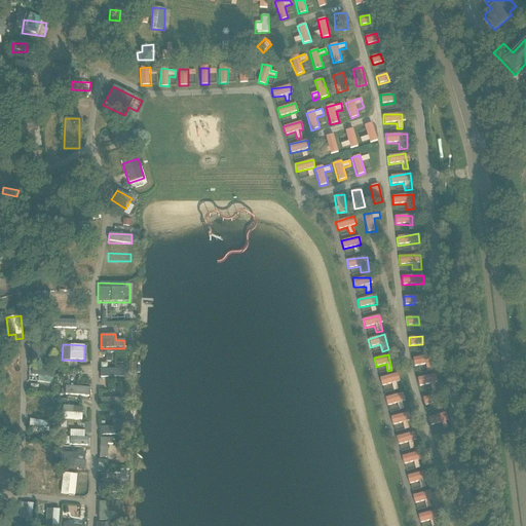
[(424,355),(412,359),(414,367),(426,364),(424,355)]
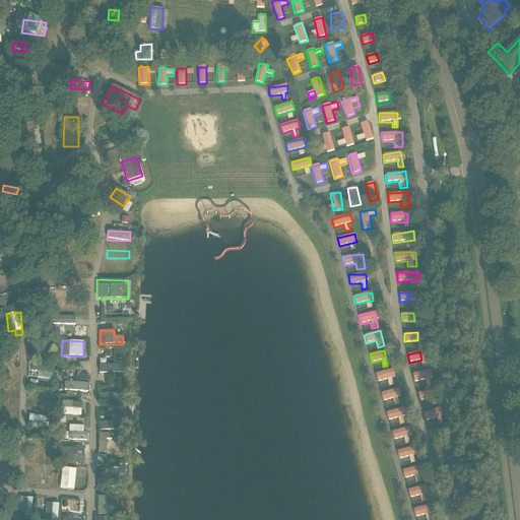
[(100,364),(100,374),(125,374),(126,365),(100,364)]
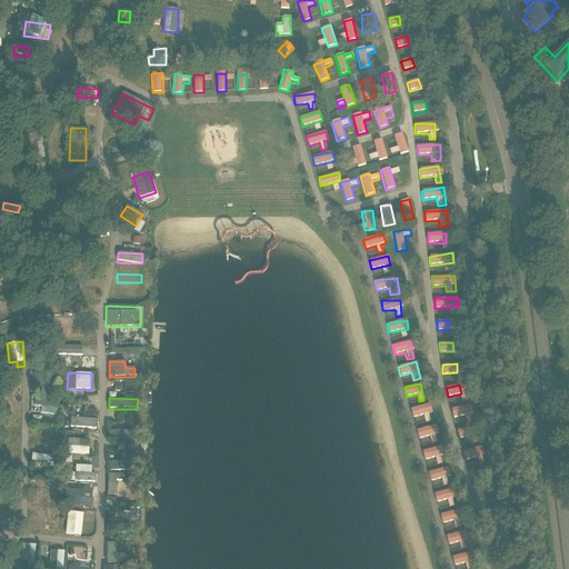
[(35,406),(41,407),(40,412),(57,416),(59,403),(36,400),(35,406)]
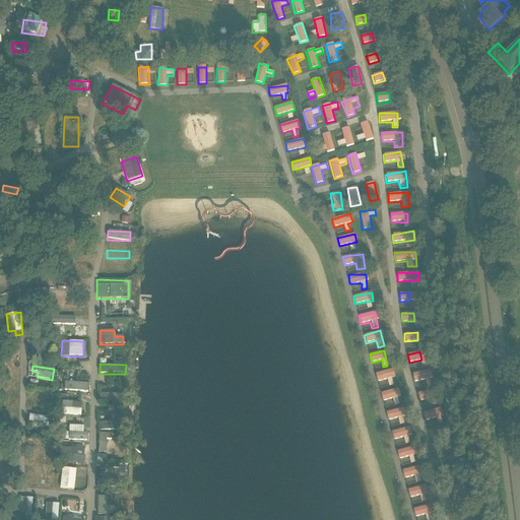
[(389,380),(395,377),(392,369),(375,375),(378,383),(388,379),(389,380)]
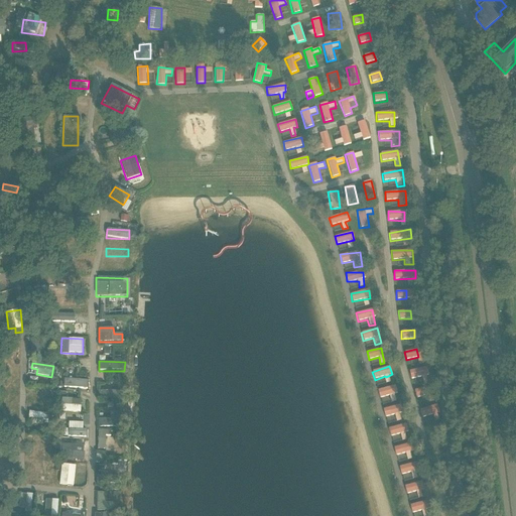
[(409,370),(410,378),(427,375),(425,367),(409,370)]
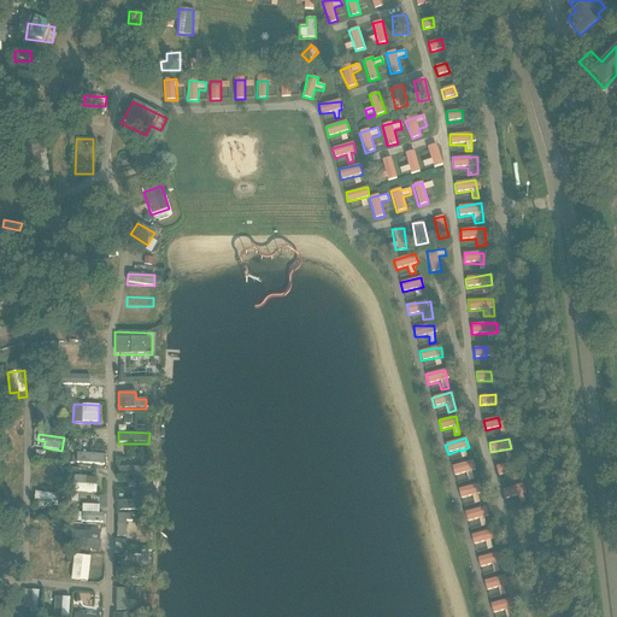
[(72,453),(72,464),(105,465),(105,453),(72,453)]
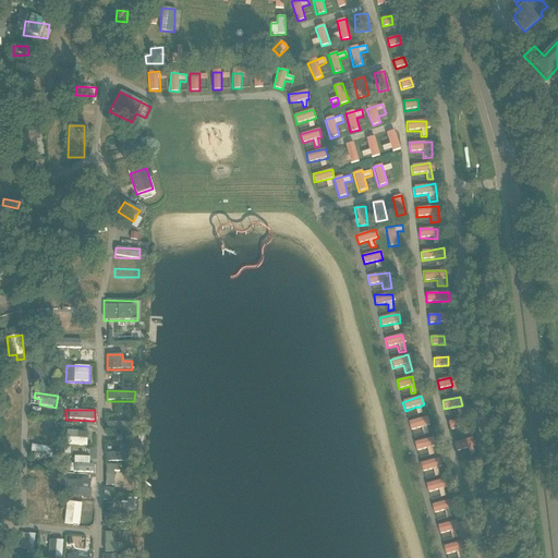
[(428,434),(425,426),(429,425),(427,416),(408,422),(410,432),(421,428),(423,435),(428,434)]
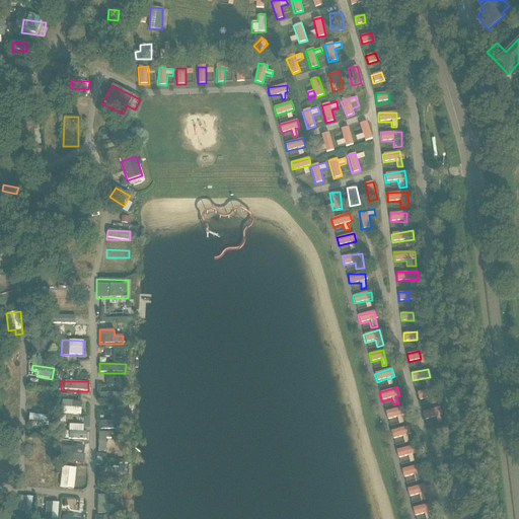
[(419,401),(427,398),(424,390),(417,392),(419,401)]
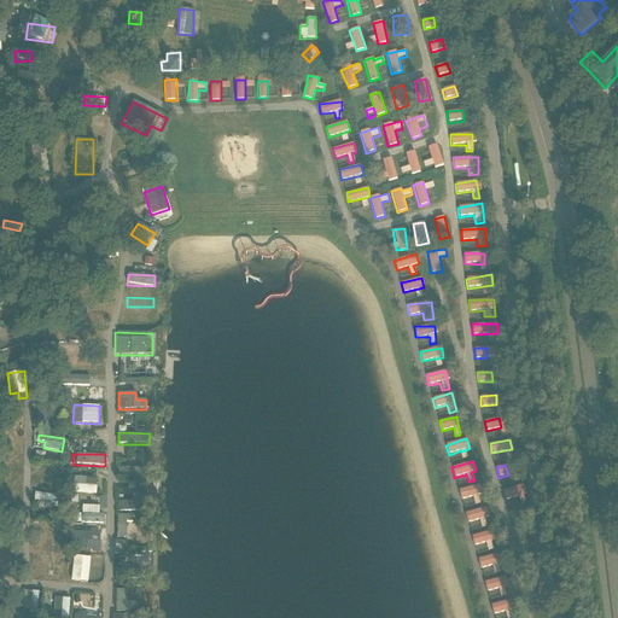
[(97,494),(97,478),(74,477),(74,493),(97,494)]
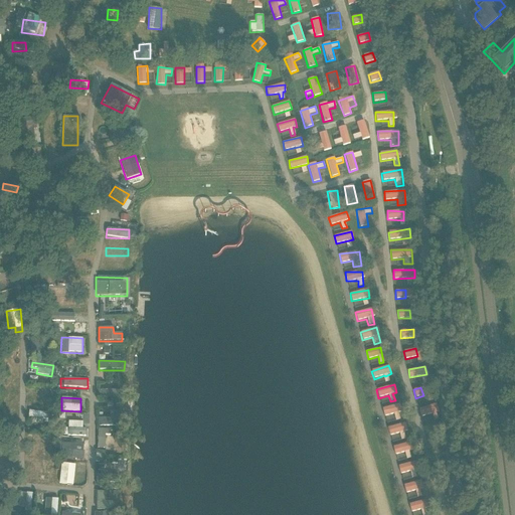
[(384,416),(393,414),(395,420),(404,417),(400,403),(382,408),(384,416)]
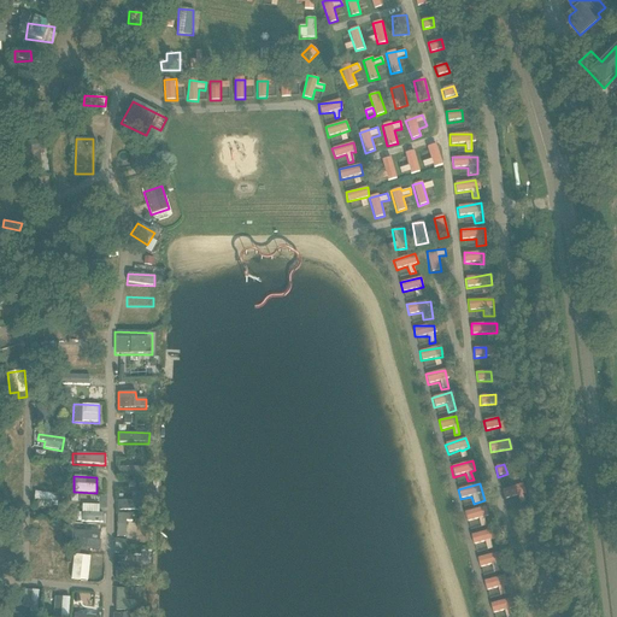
[(503,489),(504,499),(526,494),(523,485),(503,489)]
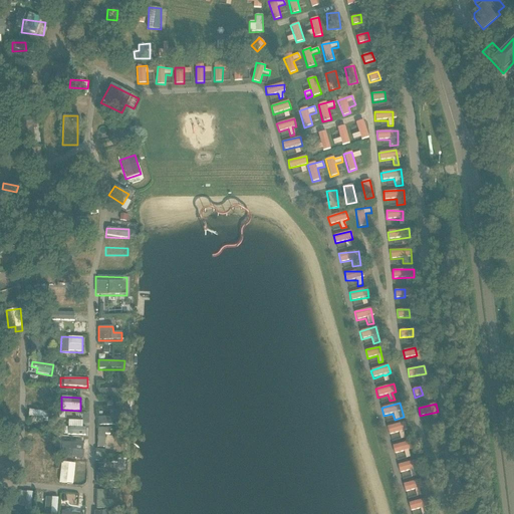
[(29,410),(28,416),(47,419),(48,413),(29,410)]
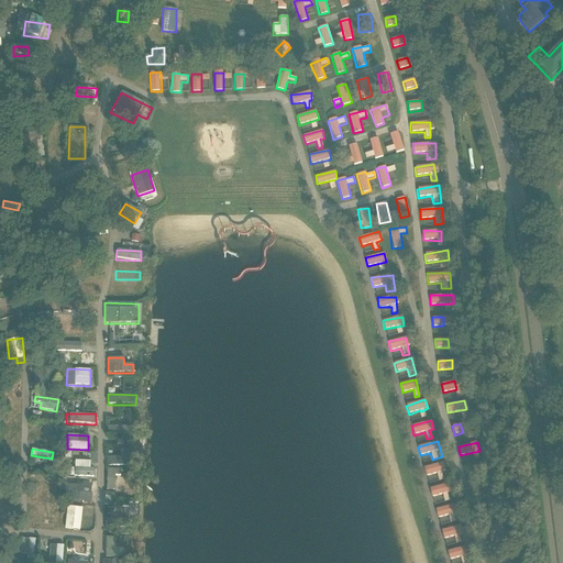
[(119,451),(119,457),(107,457),(107,466),(131,466),(132,452),(119,451)]
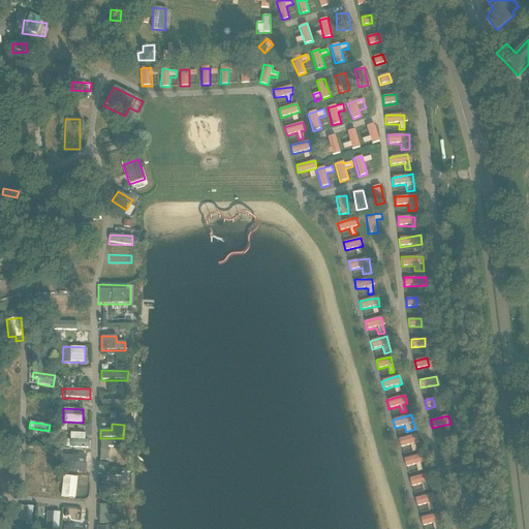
[(410,445),(411,452),(416,450),(414,444),(418,443),(416,434),(398,439),(400,447),(410,445)]
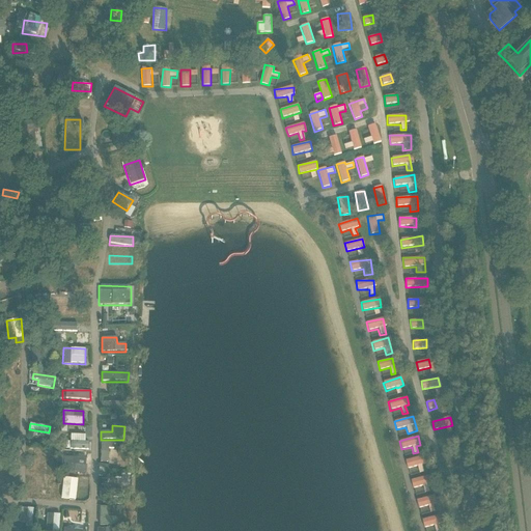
[(108,448),(113,449),(113,443),(101,442),(101,462),(108,462),(108,448)]
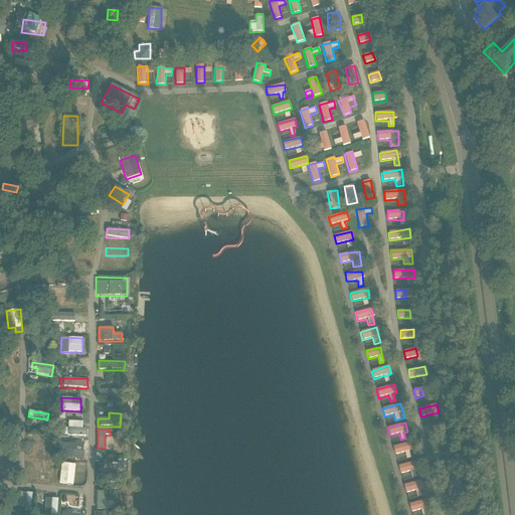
[(410,458),(408,451),(411,450),(409,443),(392,447),(394,455),(404,453),(405,460),(410,458)]
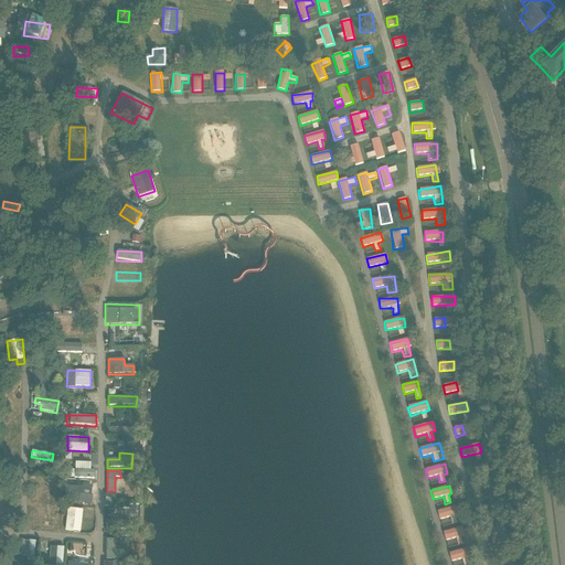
[(67,502),(92,503),(93,488),(67,487),(67,502)]
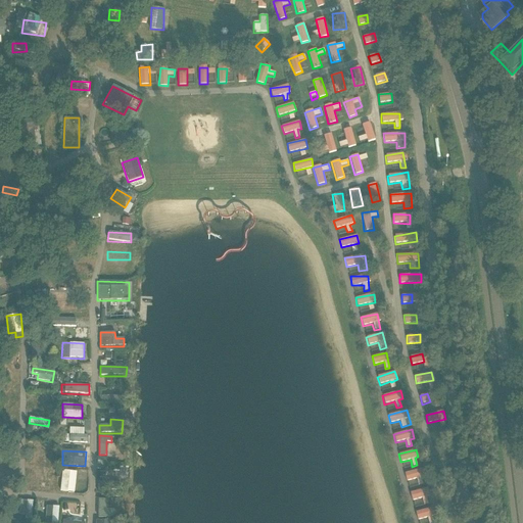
[(416,479),(417,485),(425,484),(422,469),(405,472),(407,481),(416,479)]
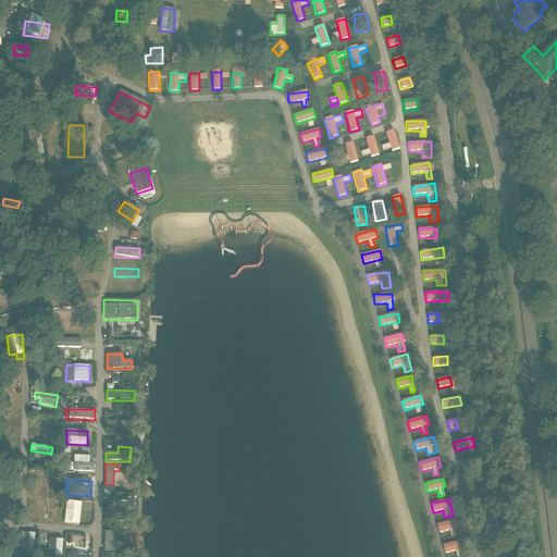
[(66,500),(63,523),(79,525),(83,503),(66,500)]
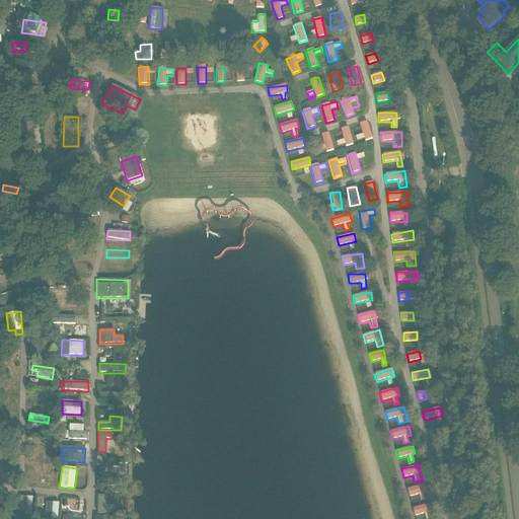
[(97,478),(97,487),(119,488),(119,479),(97,478)]
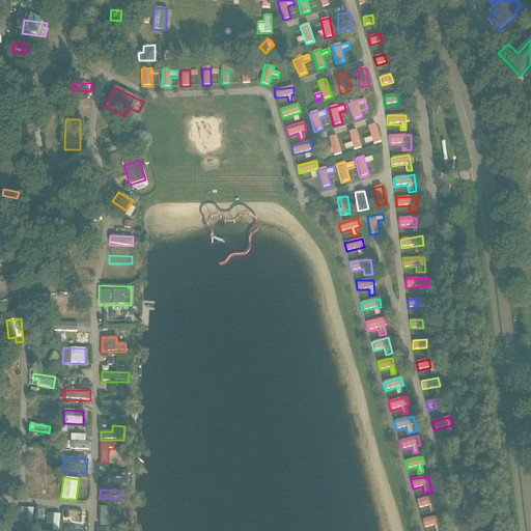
[(429,513),(437,511),(432,496),(415,500),(417,508),(428,506),(429,513)]
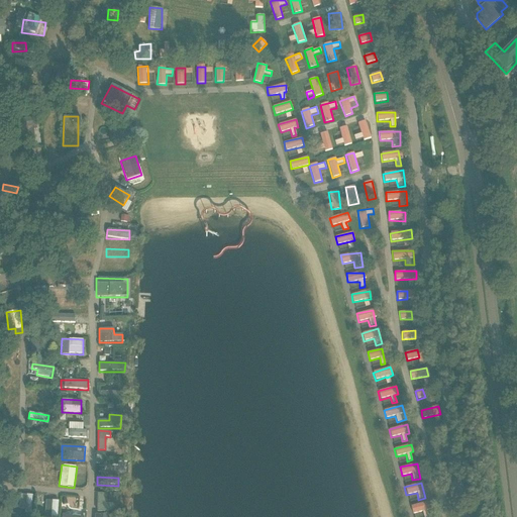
[(115,504),(106,503),(106,494),(97,494),(96,512),(115,512),(115,504)]
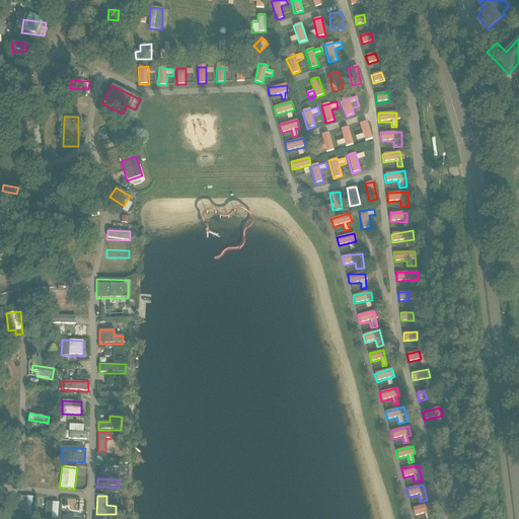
[(19,497),(19,513),(32,513),(32,497),(19,497)]
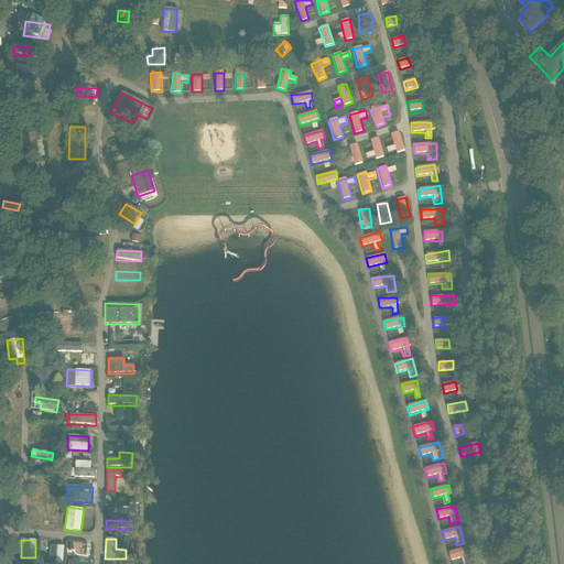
[(68,552),(82,552),(83,543),(68,543),(68,552)]
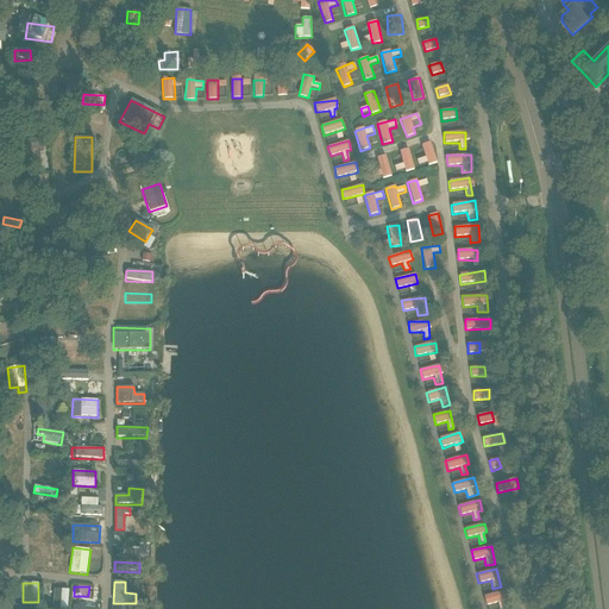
[(54,589),(54,604),(61,604),(60,608),(68,608),(69,590),(54,589)]
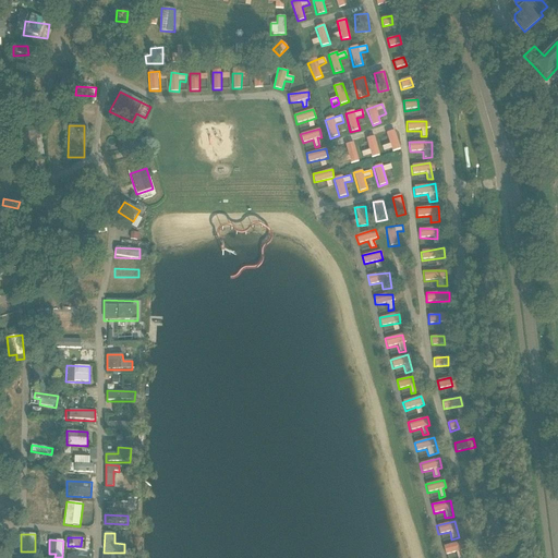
[(456,553),(457,557),(462,557),(464,557),(461,542),(443,546),(445,555),(456,553)]
